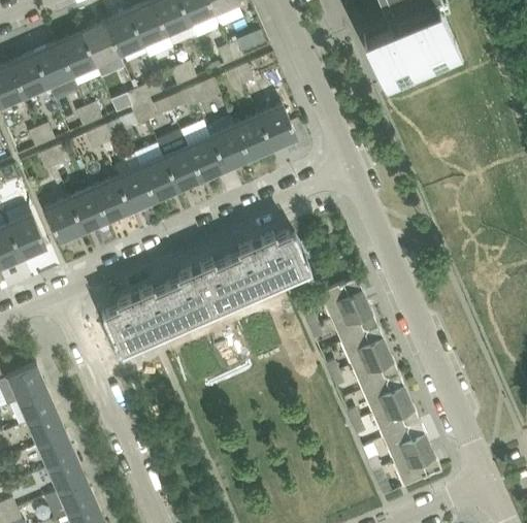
[(192,26),(180,0),(157,0),(154,2),(168,36),(192,26)]
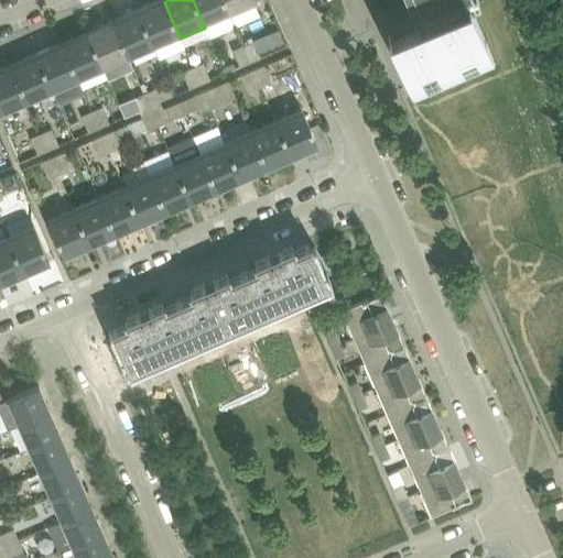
[(230,17),(223,0),(193,0),(205,28),(230,17)]
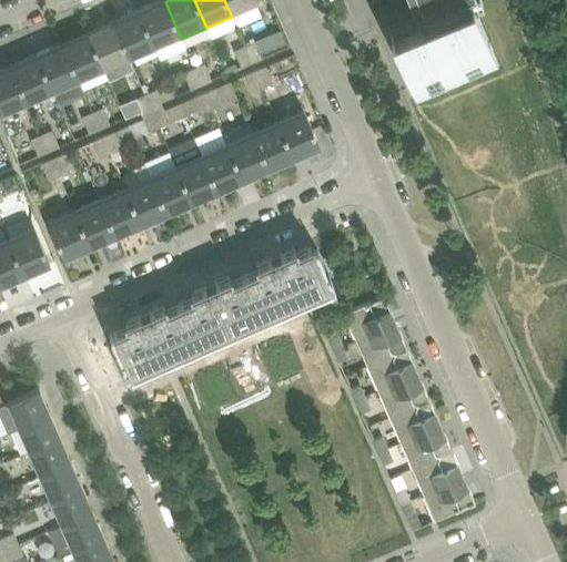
[(254,0),(224,0),(232,17),(257,6),(254,0)]
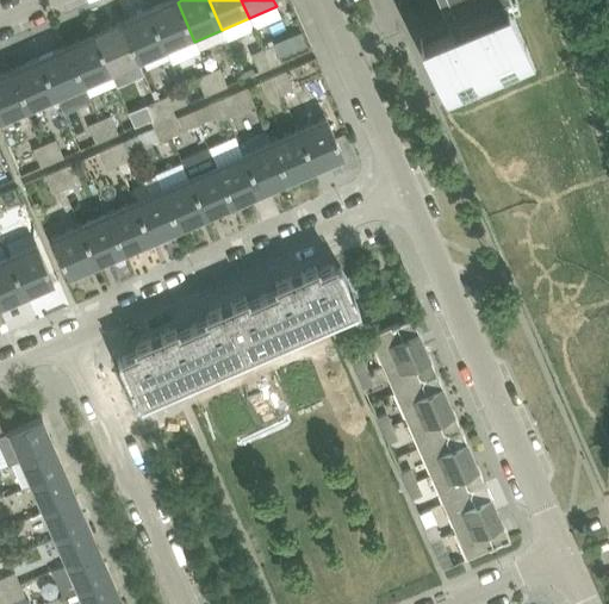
[(448,0),(461,27),(421,45),(449,112),(538,74),(504,0),(448,0)]
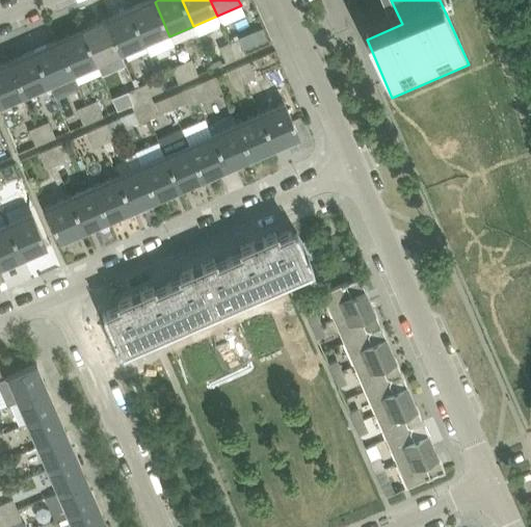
[(169,36),(155,2),(131,12),(145,48),(169,36)]
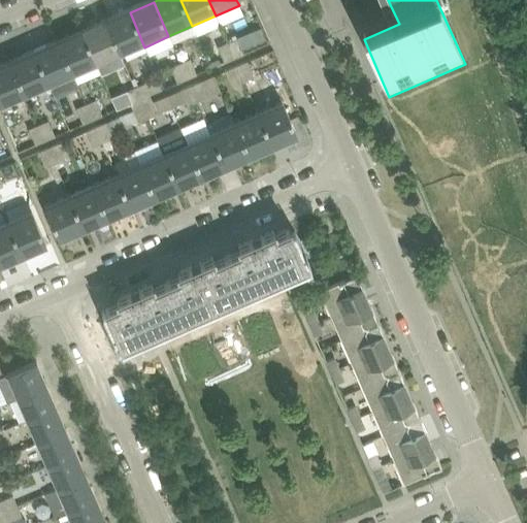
[(144,47),(130,12),(106,23),(121,58),(144,47)]
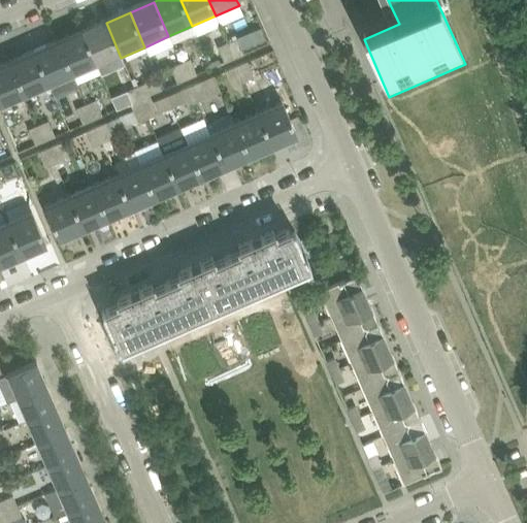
[(121,58),(106,23),(83,32),(98,68),(121,58)]
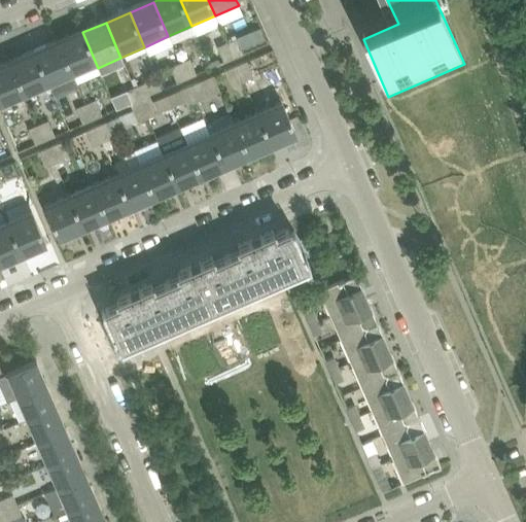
[(98,68),(82,32),(58,42),(73,78),(98,68)]
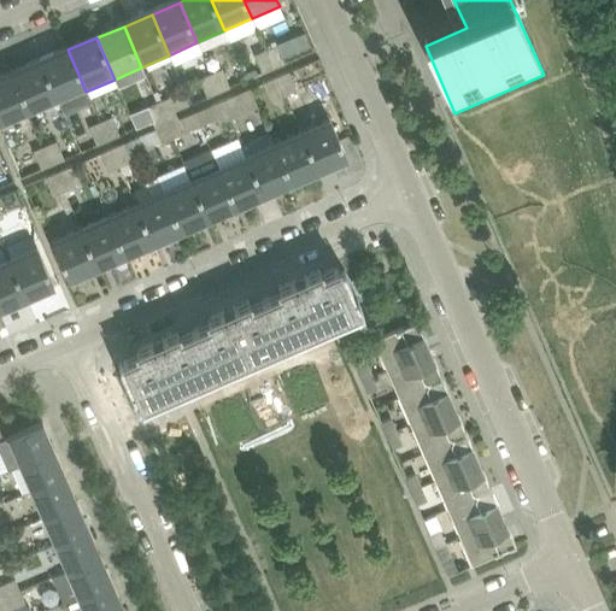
[(86,92),(68,50),(40,62),(58,104),(86,92)]
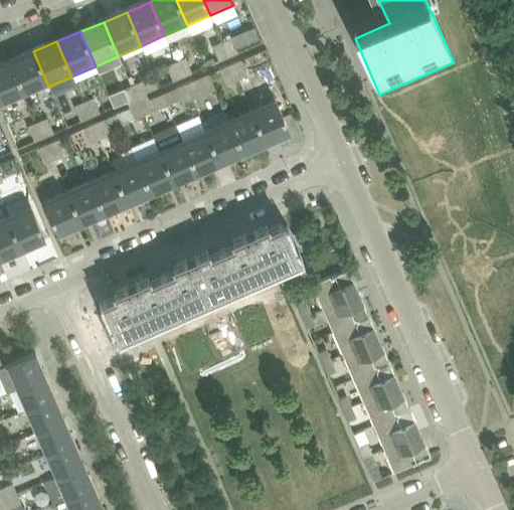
[(234,42),(224,46),(230,60),(239,56),(234,42)]
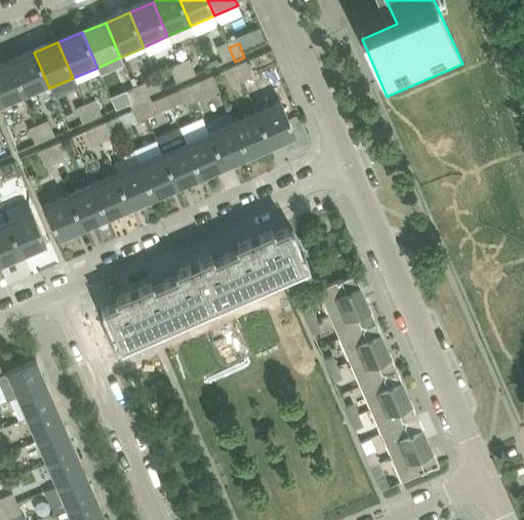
[(235,62),(229,47),(218,51),(225,66),(235,62)]
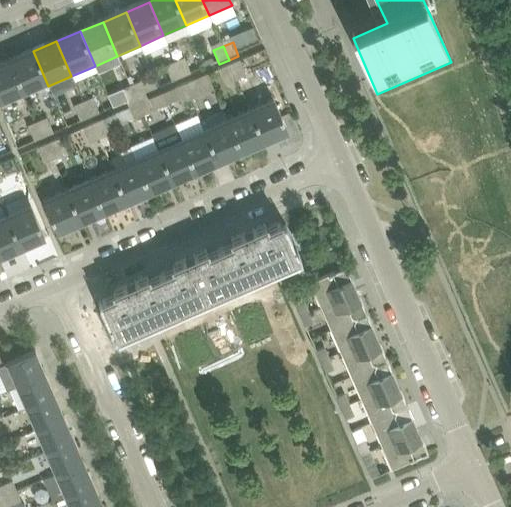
[(48,86),(33,51),(10,61),(25,96),(48,86)]
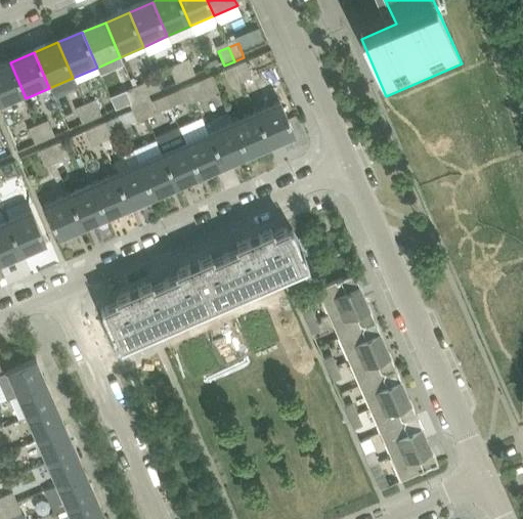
[(26,98),(10,62),(0,67),(0,102),(2,109),(26,98)]
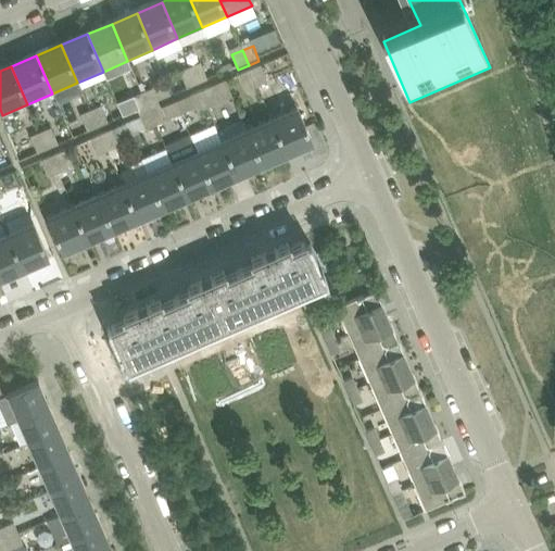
[(202,67),(191,72),(199,87),(209,83),(202,67)]
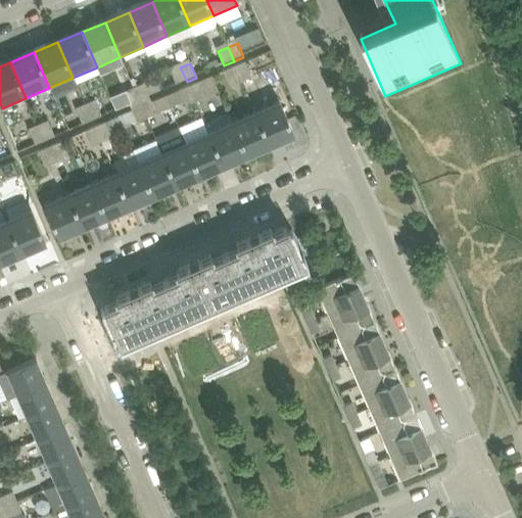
[(246,64),(237,68),(243,83),(252,80),(246,64)]
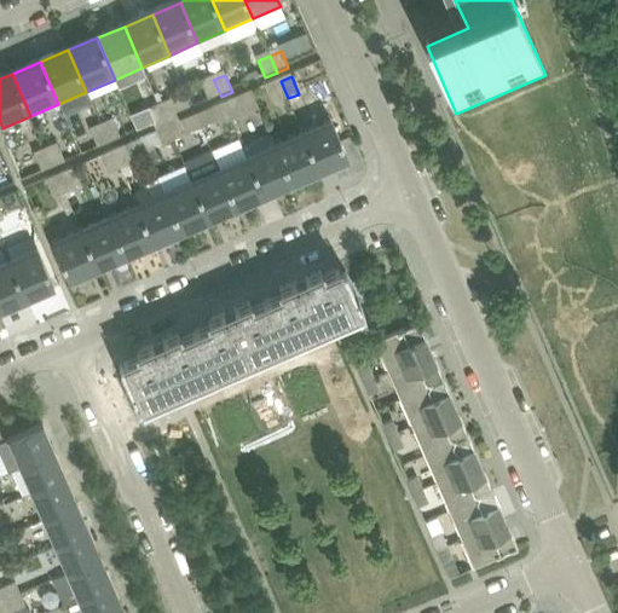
[(221,97),(213,80),(202,85),(211,102),(221,97)]
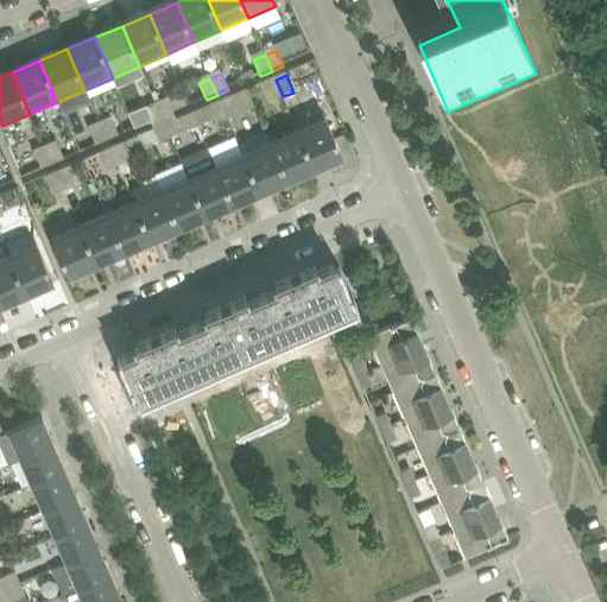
[(283,96),(276,80),(265,84),(272,101),(283,96)]
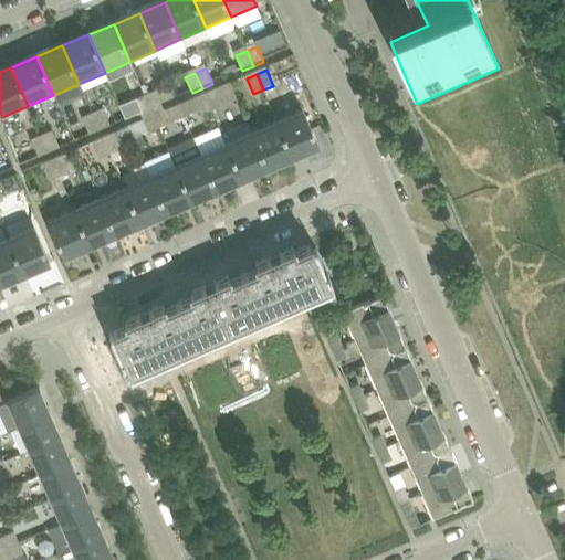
[(216,92),(206,97),(212,113),(223,108),(216,92)]
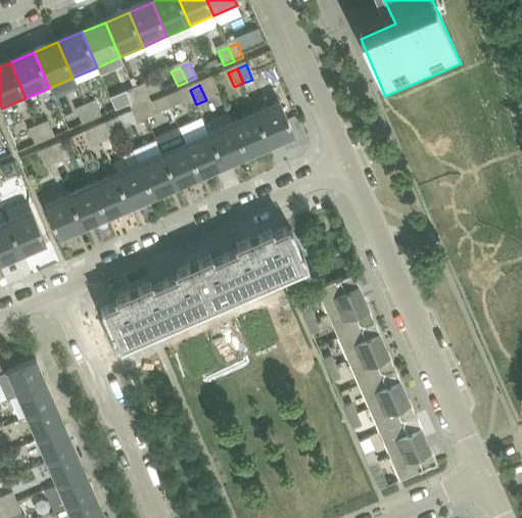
[(145,87),(135,92),(141,106),(151,101),(145,87)]
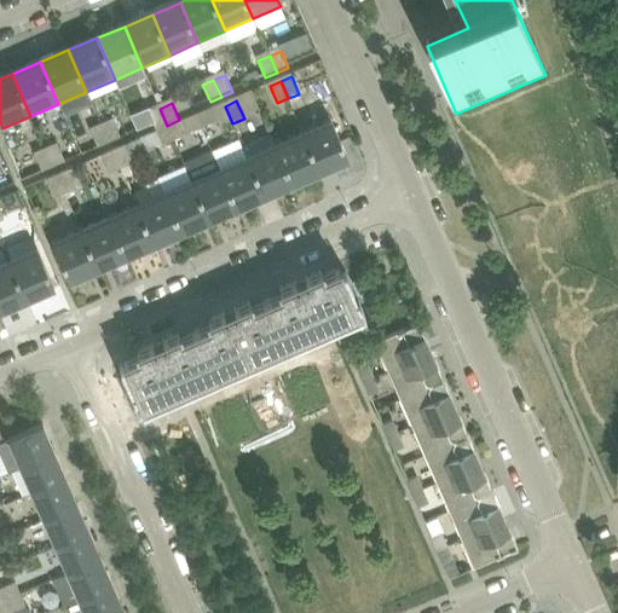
[(232,123),(225,107),(213,111),(221,128),(232,123)]
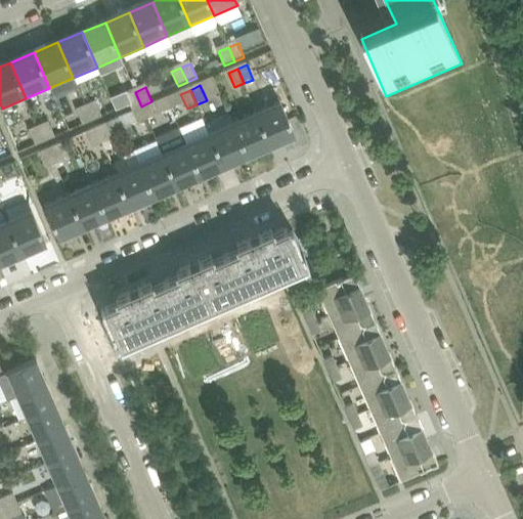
[(141,106),(135,92),(126,96),(132,111),(141,106)]
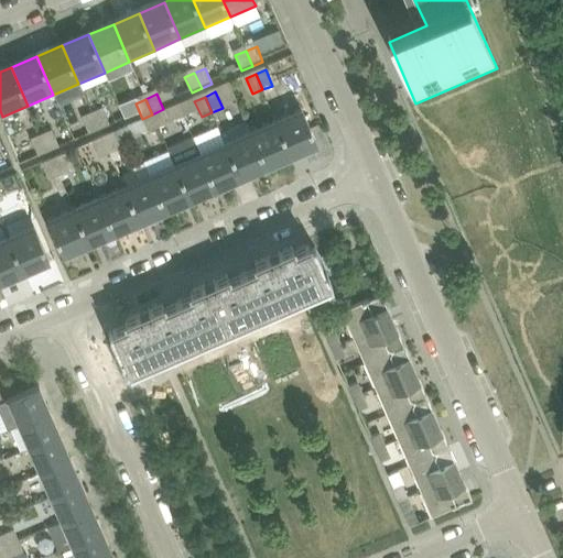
[(171,126),(163,109),(152,115),(160,130),(171,126)]
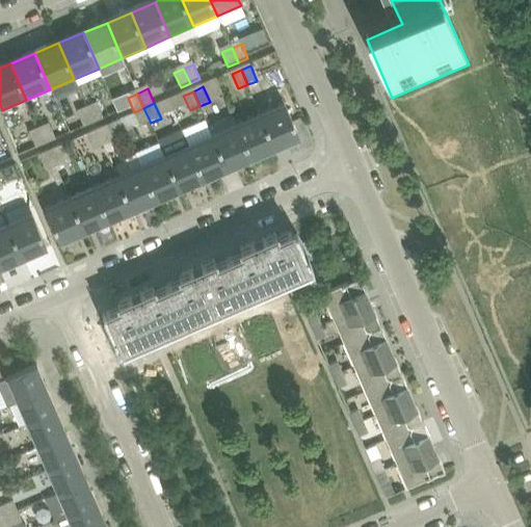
[(98,106),(88,110),(95,125),(105,121),(98,106)]
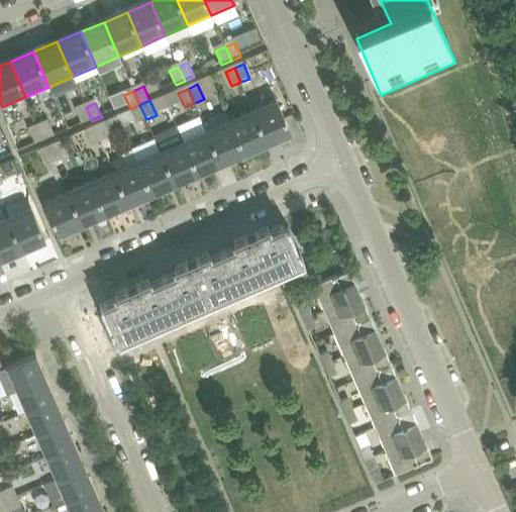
[(277,103),(254,113),(253,113),(269,147),(292,137),(277,103)]
